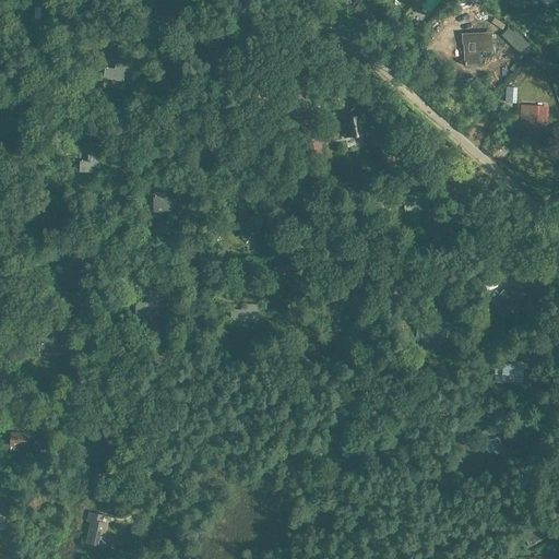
[(171,3),(149,1),(147,15),(156,16),(157,11),(170,12),(171,3)]
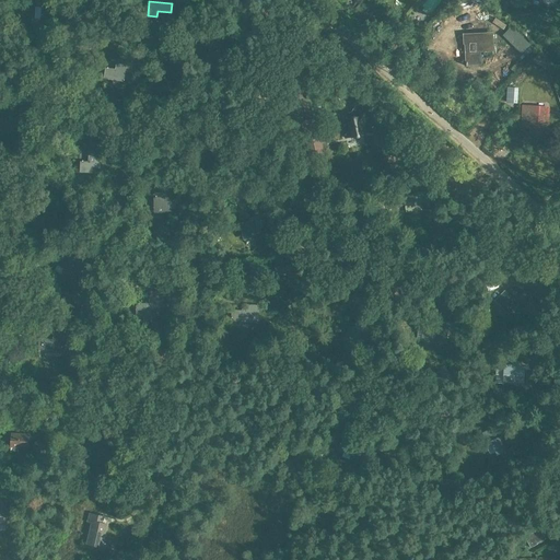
[(32,28),(51,31),(54,11),(43,9),(42,21),(33,20),(32,28)]
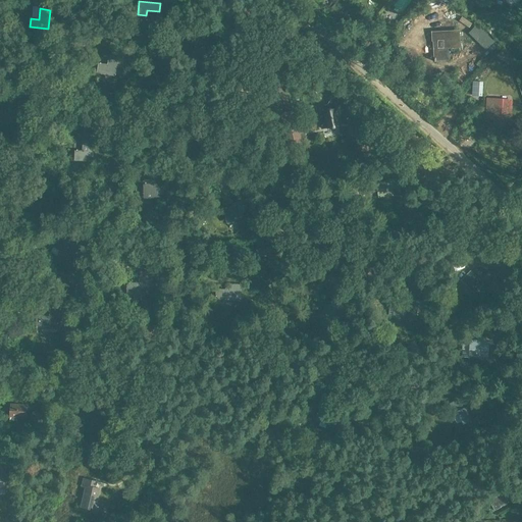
[(167,14),(163,17),(170,25),(174,22),(167,14)]
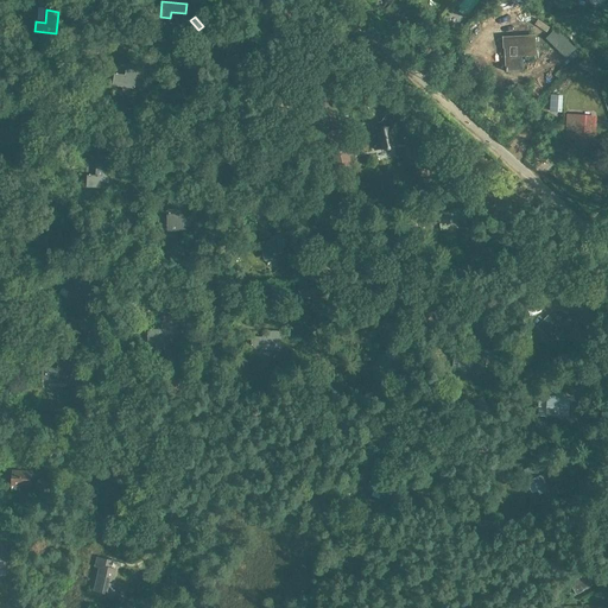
[(496,50),(499,30),(488,29),(487,38),(481,38),(480,48),(496,50)]
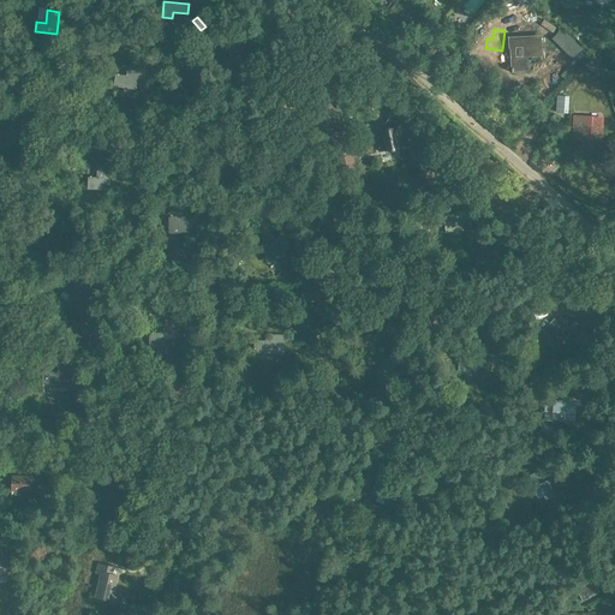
[(238,66),(249,54),(240,47),(238,49),(233,46),(230,51),(233,54),(230,59),(238,66)]
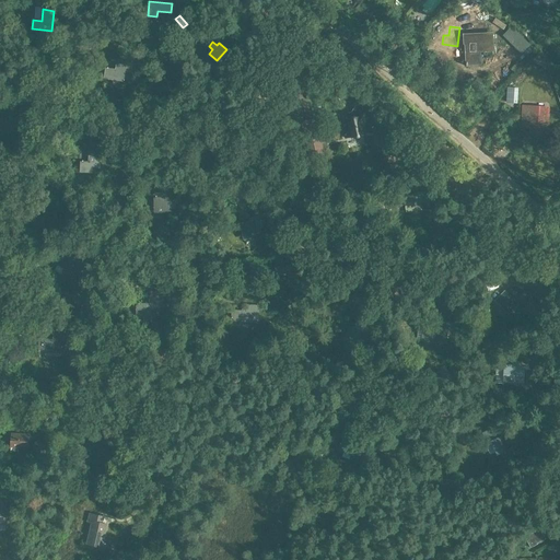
[(481,63),(479,44),(466,45),(468,65),(481,63)]
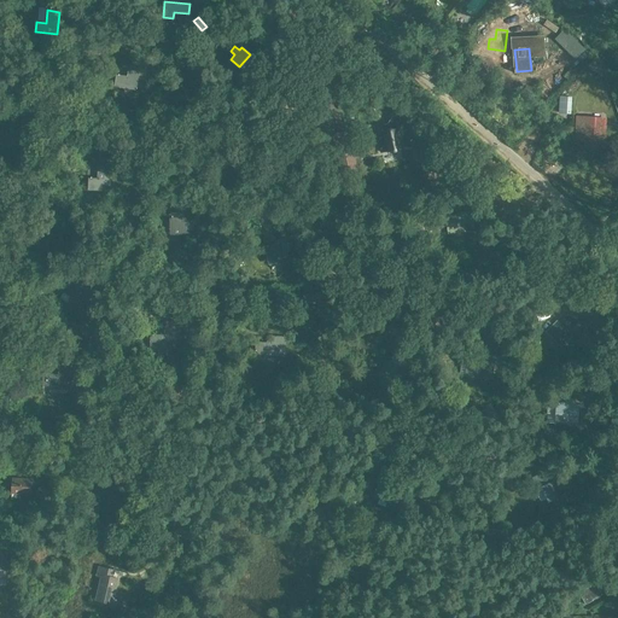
[(136,88),(139,74),(133,73),(133,79),(117,76),(116,86),(136,88)]
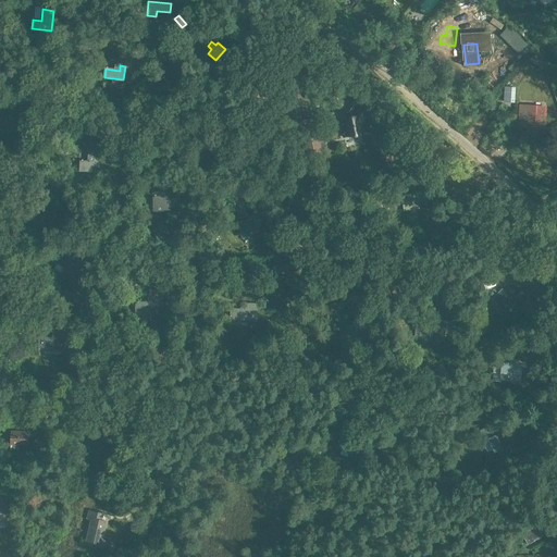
[(9,85),(21,94),(28,84),(16,75),(9,85)]
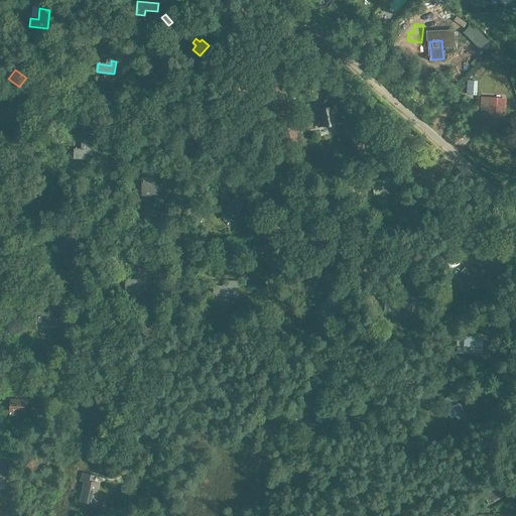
[(480,96),(481,83),(478,83),(478,81),(468,80),(467,95),(480,96)]
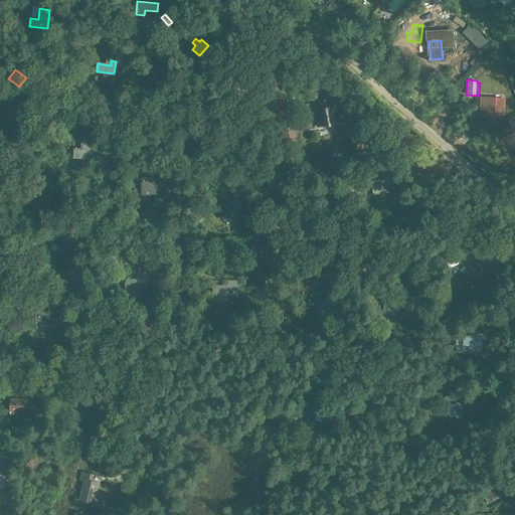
[(319,107),(319,110),(316,111),(319,127),(336,124),(334,116),(339,109),(333,105),(335,102),(330,97),(319,107)]
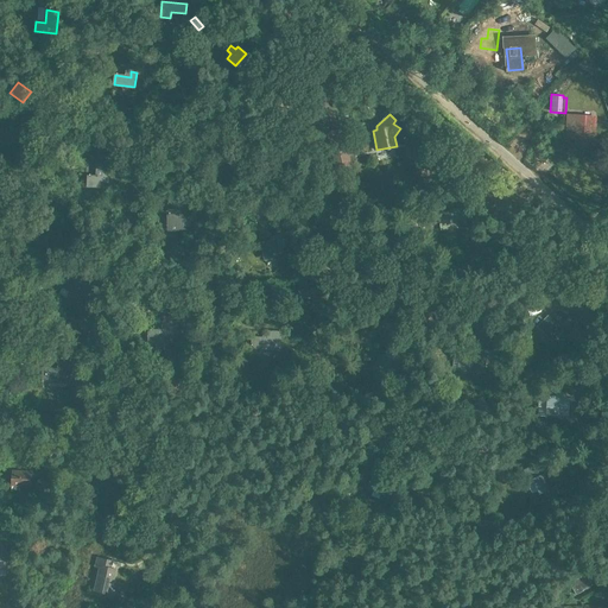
[(20,116),(0,115),(0,130),(20,131),(20,116)]
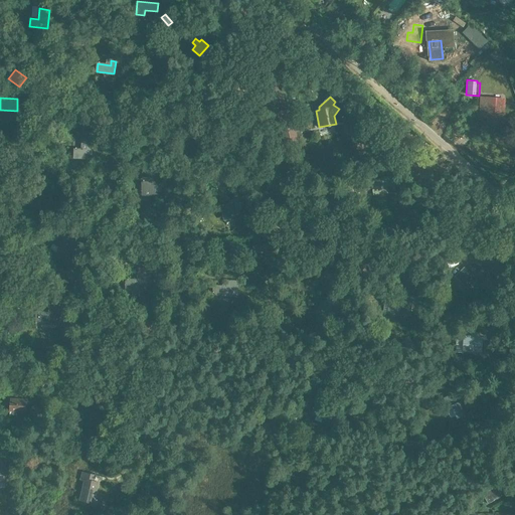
[(483,99),(482,118),(487,118),(487,124),(502,125),(504,100),(483,99)]
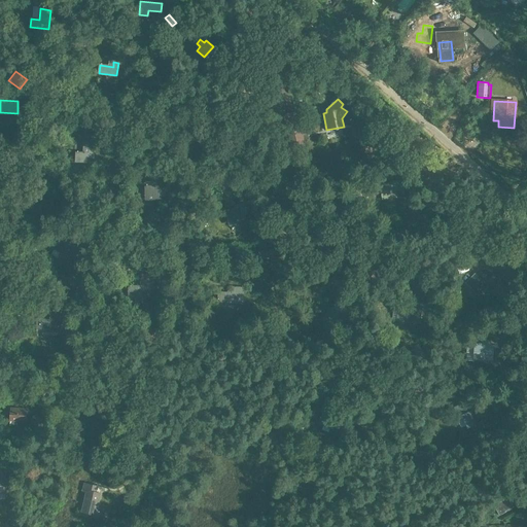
[(306,146),(302,130),(287,133),(291,149),(306,146)]
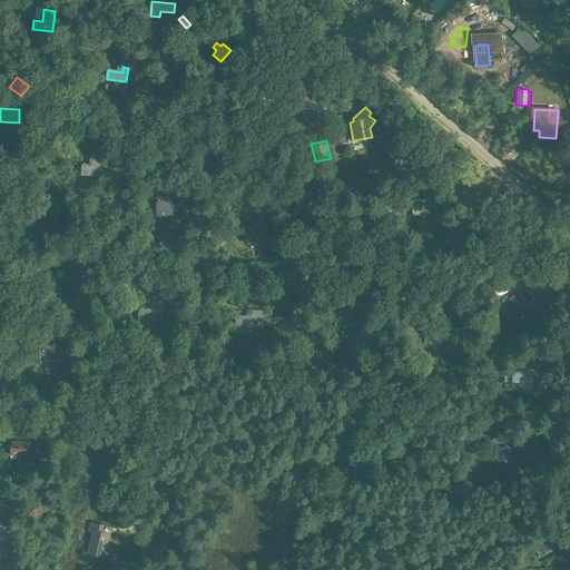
[(91,166),(82,165),(82,174),(102,175),(104,148),(95,148),(95,158),(92,157),(91,166)]
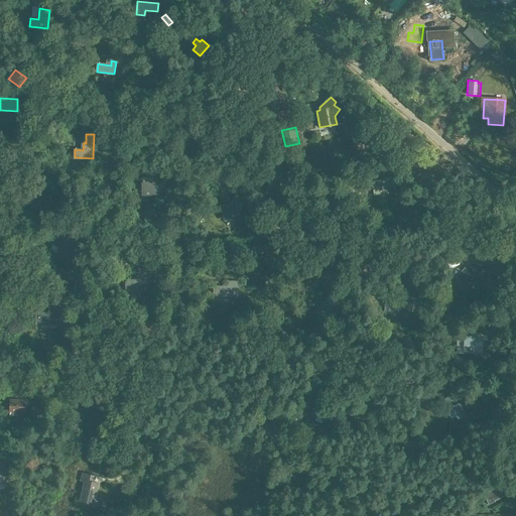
[(385,179),(377,181),(376,178),(373,179),(375,195),(388,192),(387,186),(398,184),(397,177),(385,178),(385,179)]
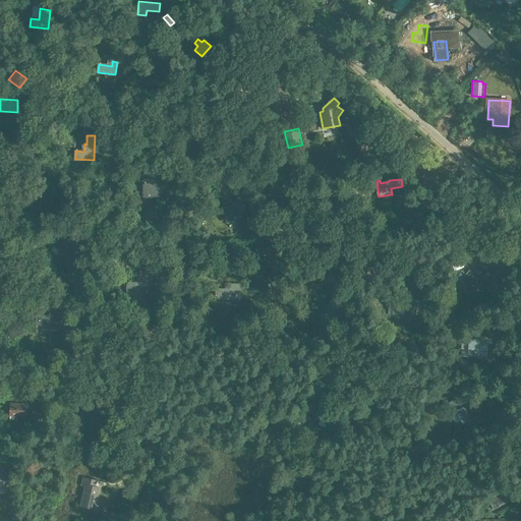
[(145,193),(154,193),(154,196),(168,195),(168,188),(163,189),(162,180),(157,180),(157,184),(143,185),(145,193)]
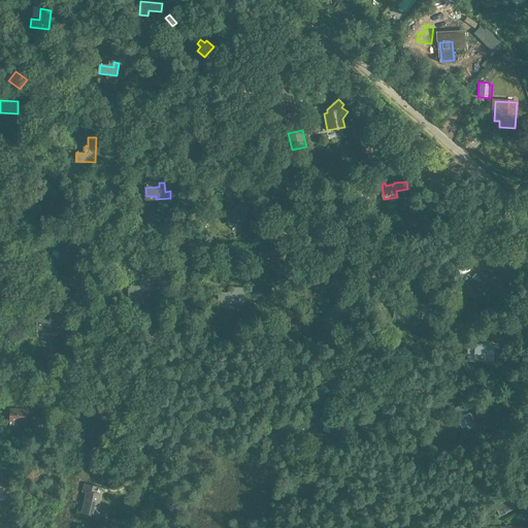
[(236,207),(236,208),(226,211),(230,225),(238,222),(239,226),(248,224),(244,215),(248,213),(244,205),(236,207)]
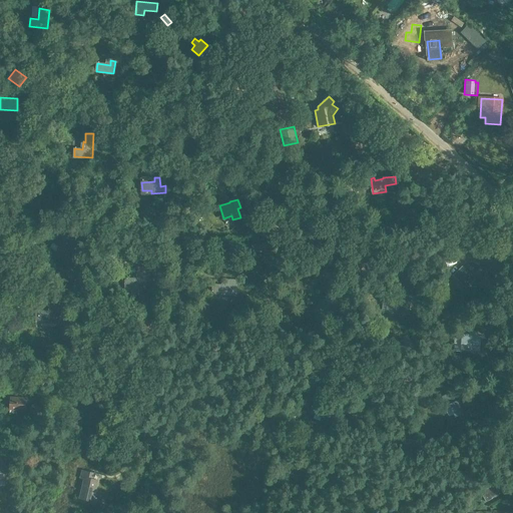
[(143,268),(138,268),(138,279),(125,279),(125,287),(143,288),(143,283),(146,283),(146,270),(143,270),(143,268)]
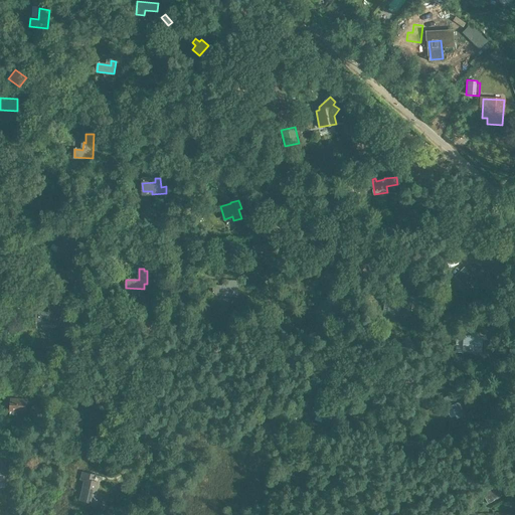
[(488,275),(479,284),(484,289),(493,280),(488,275)]
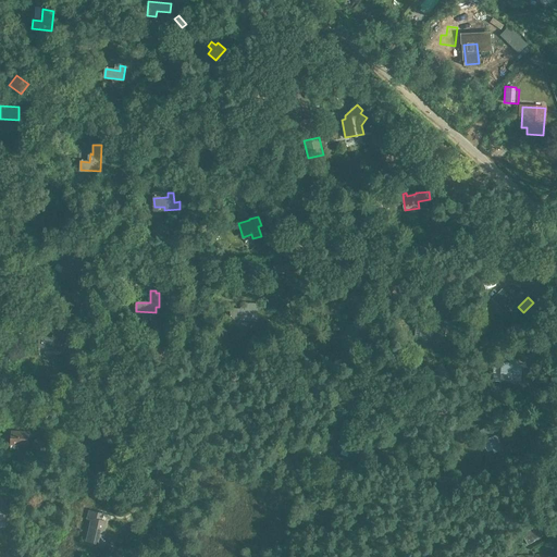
[(257,320),(258,305),(245,304),(245,310),(232,309),(231,318),(257,320)]
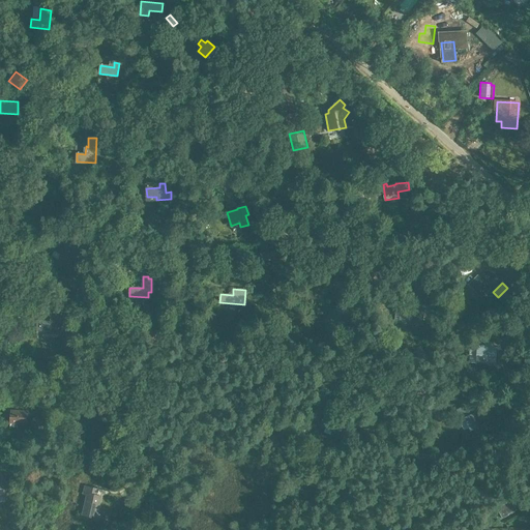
[(52,323),(39,321),(38,328),(51,330),(51,331),(59,332),(61,318),(53,317),(52,323)]
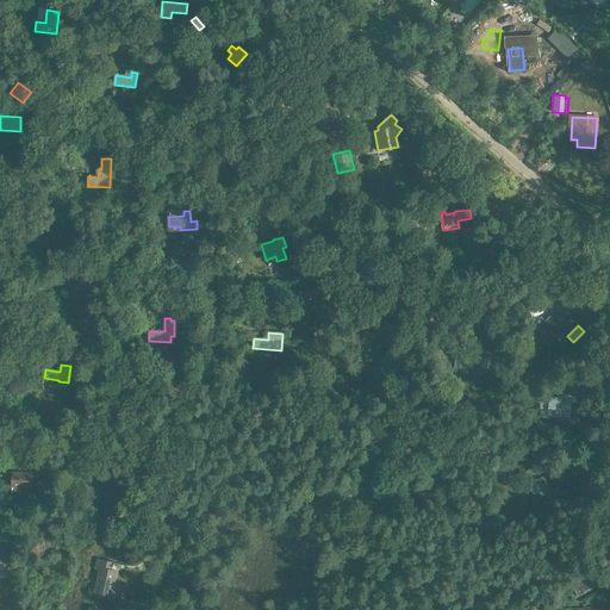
[(549,398),(548,419),(571,421),(572,399),(549,398)]
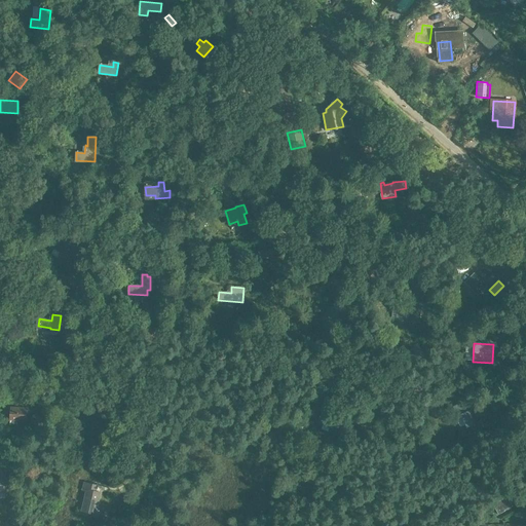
[(311,413),(317,415),(322,405),(314,405),(311,413)]
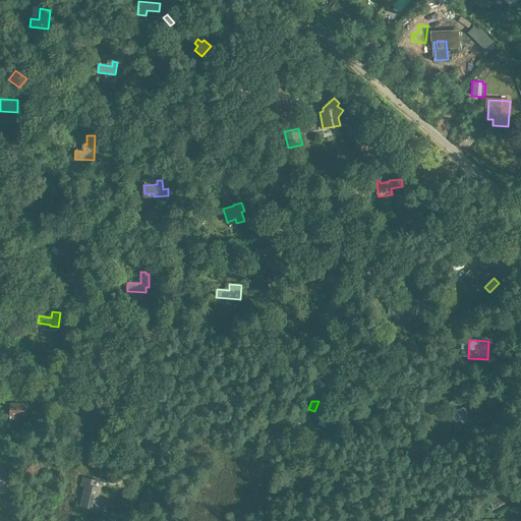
[(27,405),(11,405),(11,417),(27,417),(27,405)]
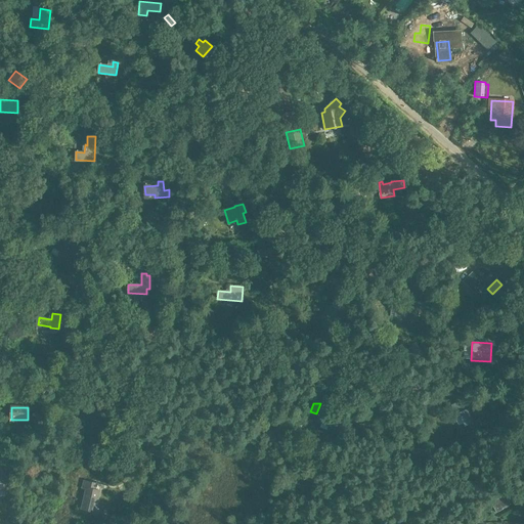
[(460,413),(470,433),(481,427),(478,420),(474,422),(468,409),(460,413)]
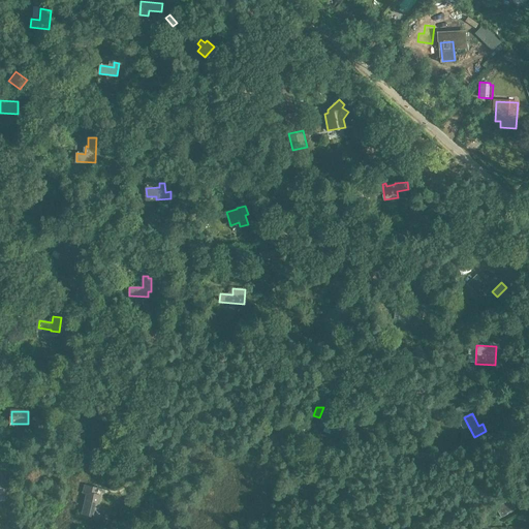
[(96,419),(87,418),(87,415),(81,414),(81,421),(73,421),(73,425),(86,426),(86,433),(99,434),(100,427),(101,416),(96,415),(96,419)]
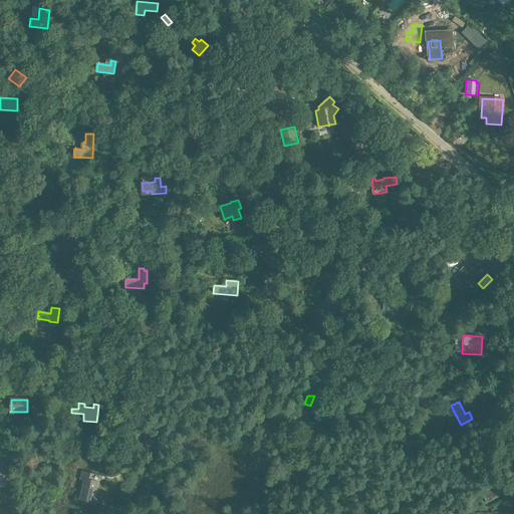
[(0,481),(6,482),(5,471),(10,471),(10,462),(0,462),(0,481)]
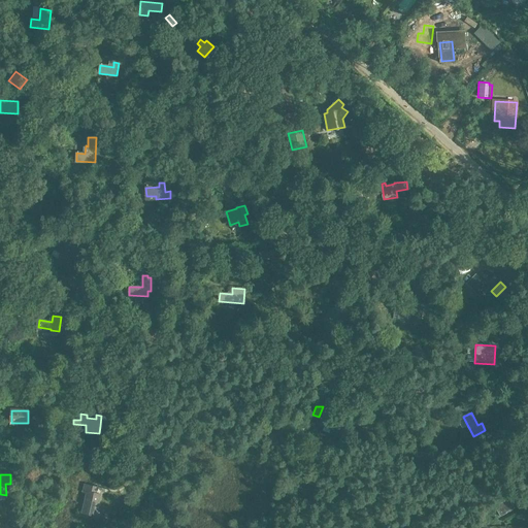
[(87,494),(84,509),(97,513),(101,494),(95,493),(96,487),(86,485),(84,493),(87,494)]
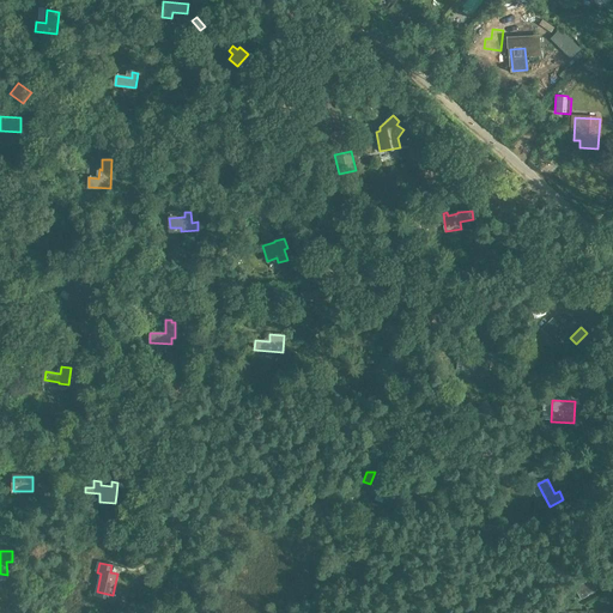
[(588,596),(588,595),(598,590),(592,580),(582,584),(581,581),(572,584),(581,600),(588,596)]
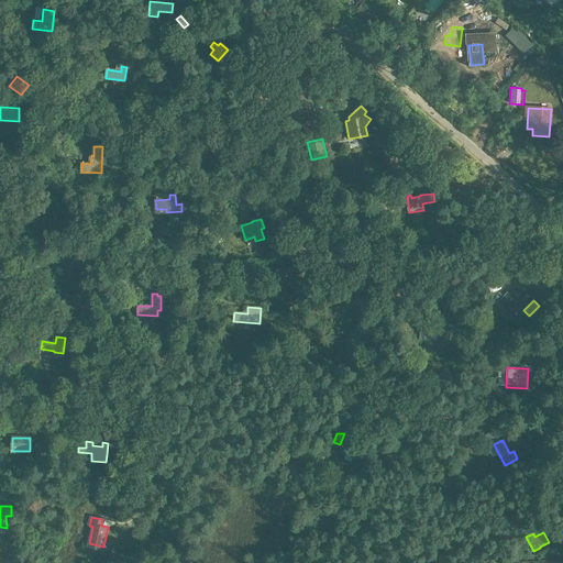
[(539,554),(551,550),(549,544),(537,550),(539,554)]
